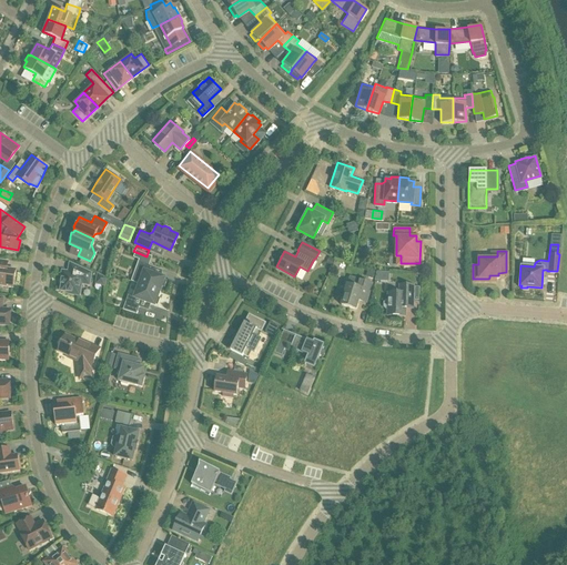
[(61,269),(59,279),(61,280),(59,289),(68,290),(68,292),(79,293),(81,282),(89,283),(91,271),(77,264),(68,260),(66,270),(61,269)]
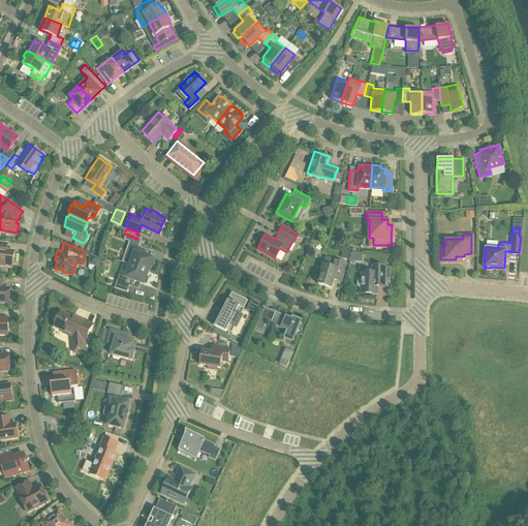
[(152,266),(154,258),(153,258),(153,257),(141,252),(143,246),(129,242),(123,260),(128,263),(129,263),(131,264),(149,270),(150,265),(152,266)]
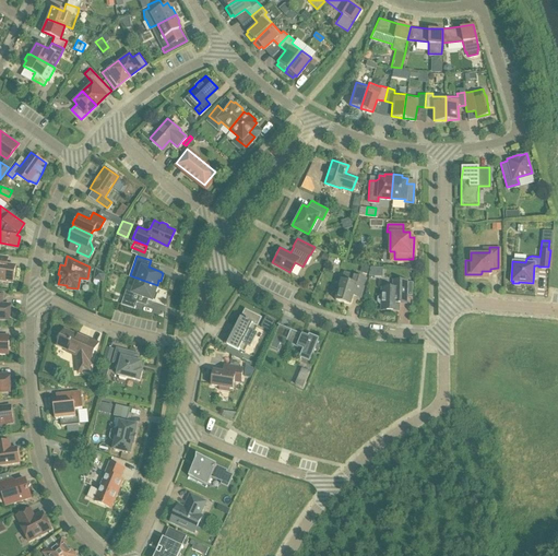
[(0,279),(12,281),(14,264),(0,261),(0,279)]
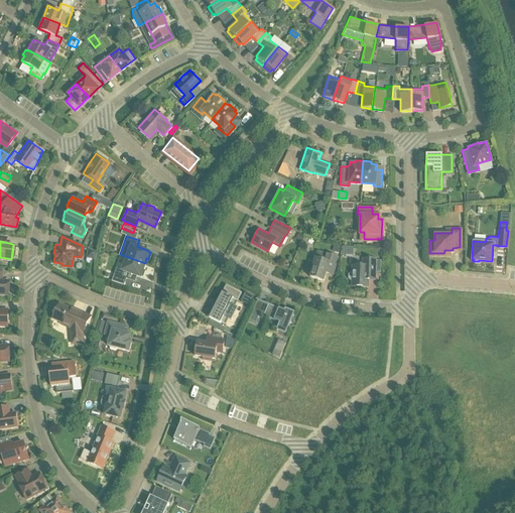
[(334,243),(332,249),(339,252),(340,245),(334,243)]
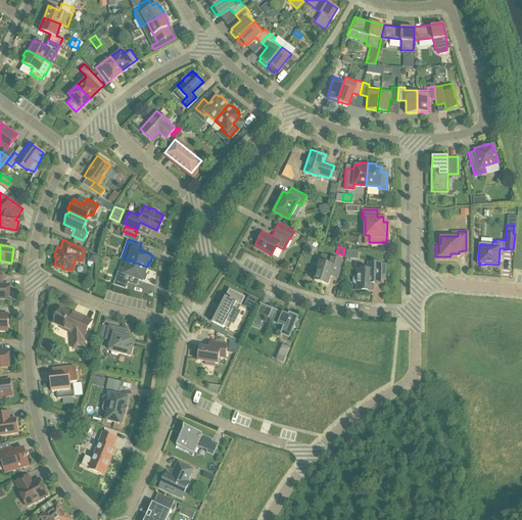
[(96,262),(98,253),(88,249),(87,261),(96,262)]
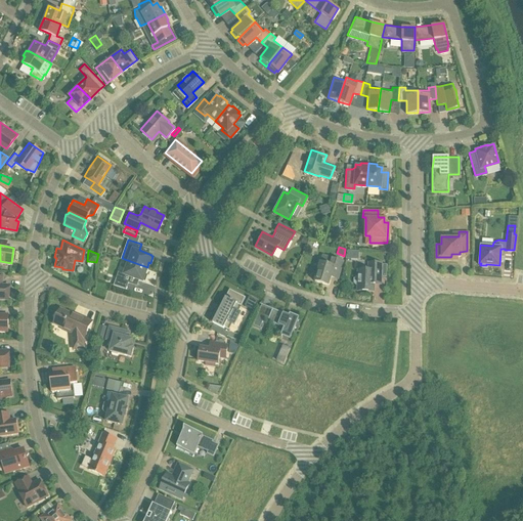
[(337,277),(342,259),(330,256),(321,253),(314,279),(328,284),(330,275),(337,277)]
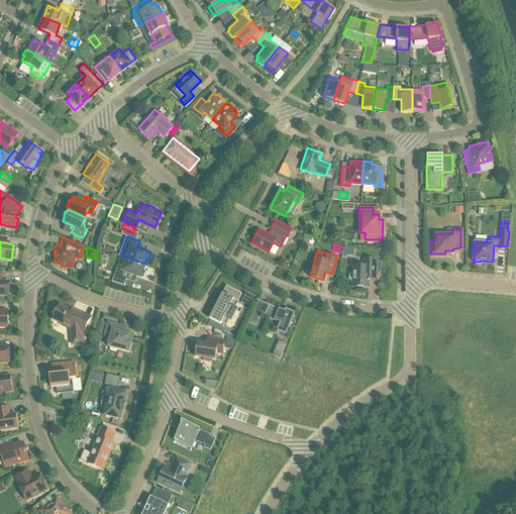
[(145,264),(128,258),(126,257),(125,257),(121,269),(116,267),(113,273),(111,280),(123,284),(125,278),(127,272),(140,276),(140,275),(142,276),(145,270),(143,269),(145,264)]
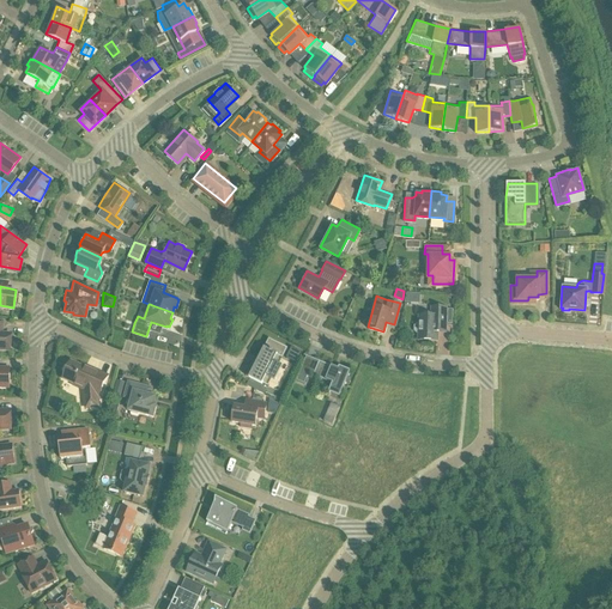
[(413,323),(413,329),(414,330),(418,332),(417,338),(436,338),(436,328),(438,326),(444,326),(444,321),(450,321),(452,306),(444,306),(444,305),(432,305),(432,310),(426,310),(425,311),(425,314),(418,314),(418,321),(416,321),(413,323)]
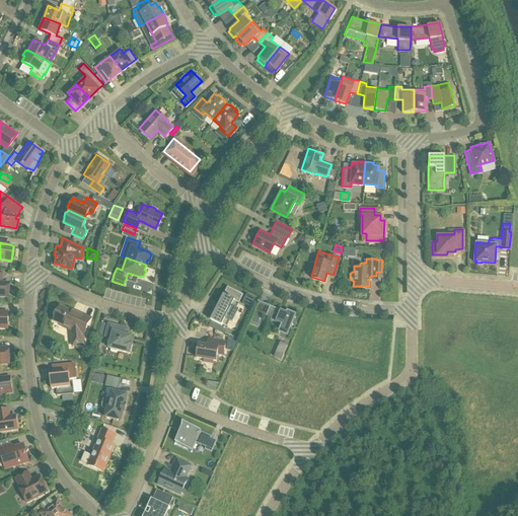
[(1,281),(1,270),(0,270),(0,294),(8,295),(9,281),(1,281)]
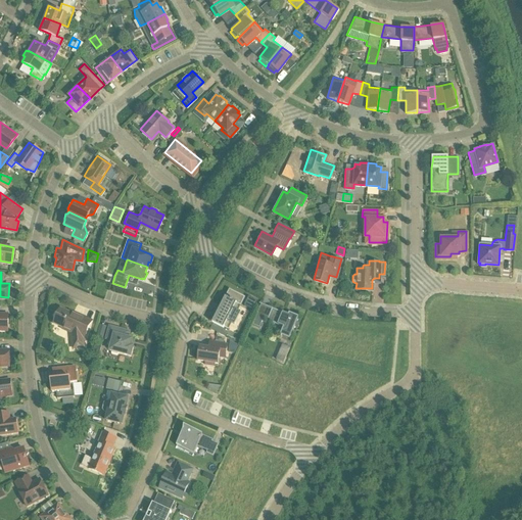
[(244,295),(228,287),(217,310),(216,309),(210,318),(209,318),(208,319),(209,319),(228,328),(230,322),(233,324),(239,312),(236,311),(244,295)]
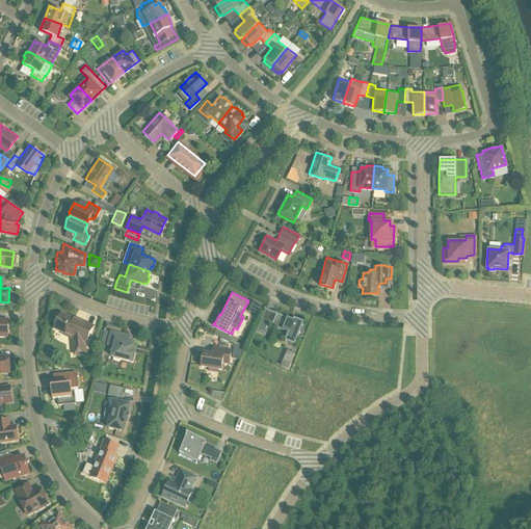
[(261,305),(251,299),(246,309),(256,314),(261,305)]
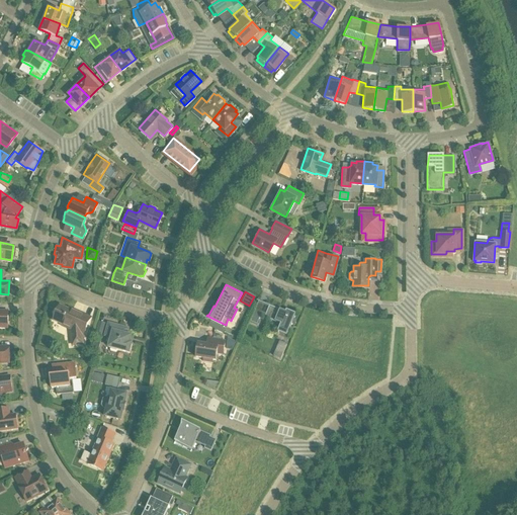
[(254,309),(250,320),(256,323),(260,314),(263,316),(279,322),(276,330),(286,334),(295,313),(285,309),(284,310),(268,304),(264,302),(260,312),(254,309)]
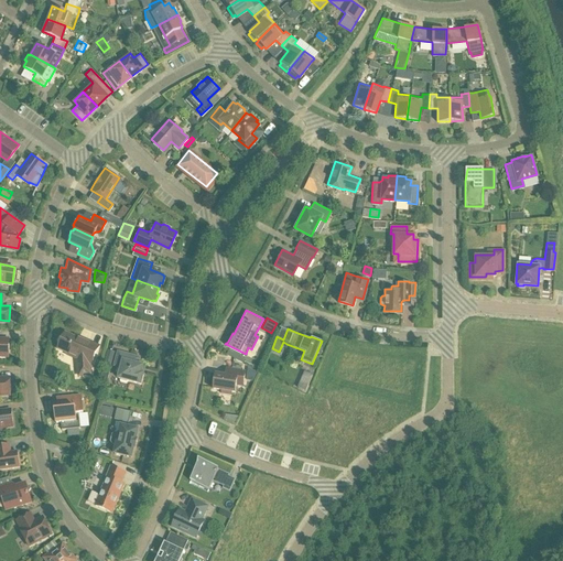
[(74,335),(64,331),(63,334),(60,335),(58,337),(57,340),(58,343),(57,346),(67,351),(66,353),(76,357),(77,370),(82,374),(90,373),(89,364),(89,363),(98,344),(75,334),(74,335)]
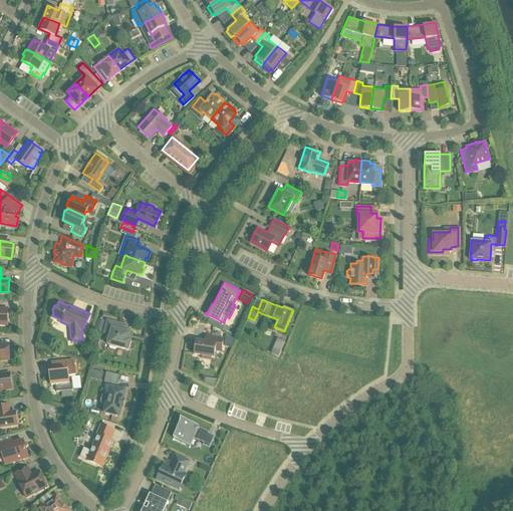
[(100,331),(103,318),(96,317),(93,329),(100,331)]
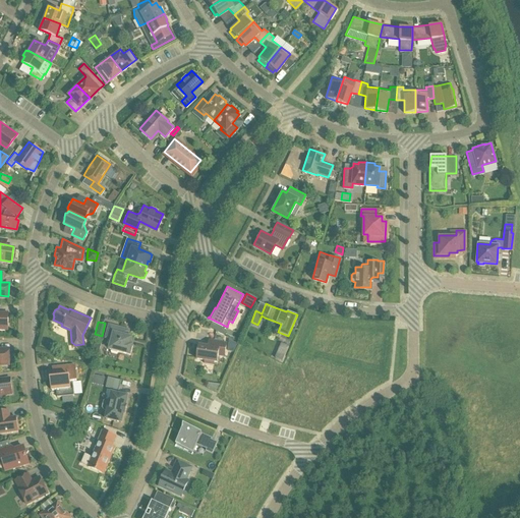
[(129,353),(131,343),(129,342),(131,336),(126,335),(127,328),(108,323),(105,336),(111,337),(108,347),(129,353)]
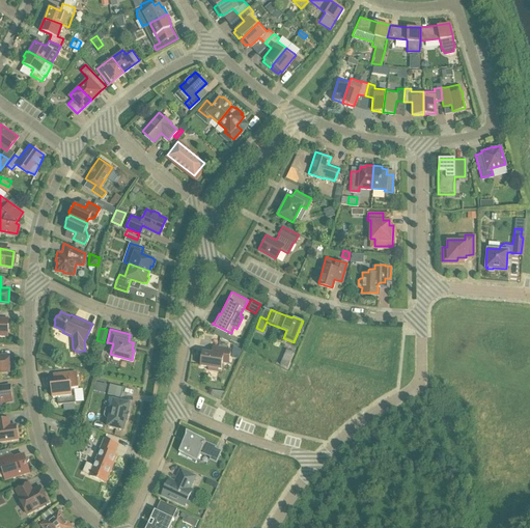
[(227,361),(230,348),(216,345),(215,353),(202,351),(199,364),(207,365),(207,368),(217,370),(217,367),(220,367),(221,360),(227,361)]
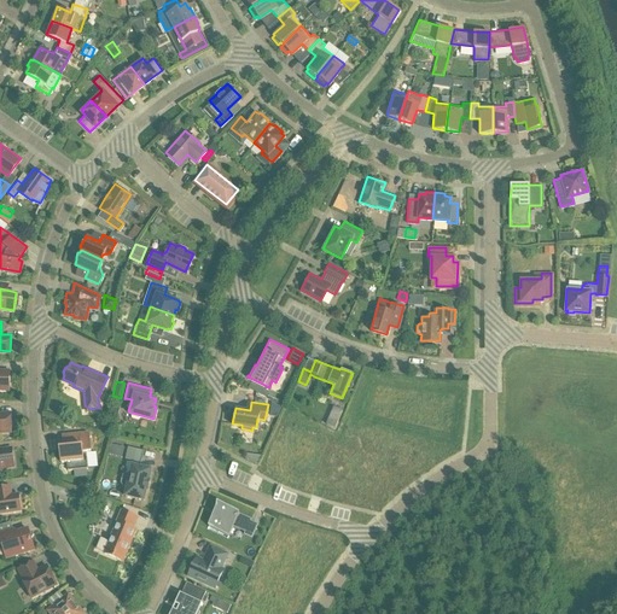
[(332,404),(325,421),(333,426),(342,408),(332,404)]
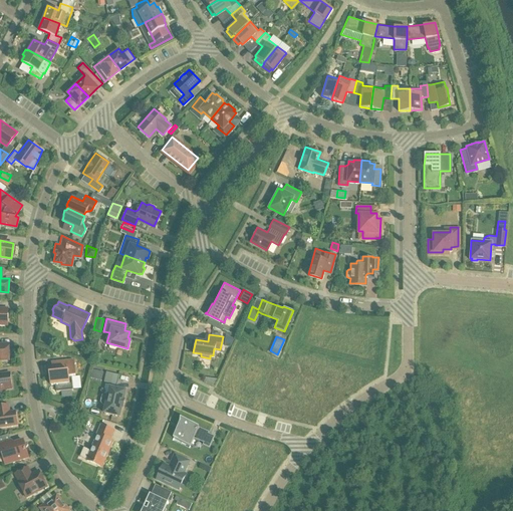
[(0,357),(8,357),(7,342),(0,342),(0,357)]
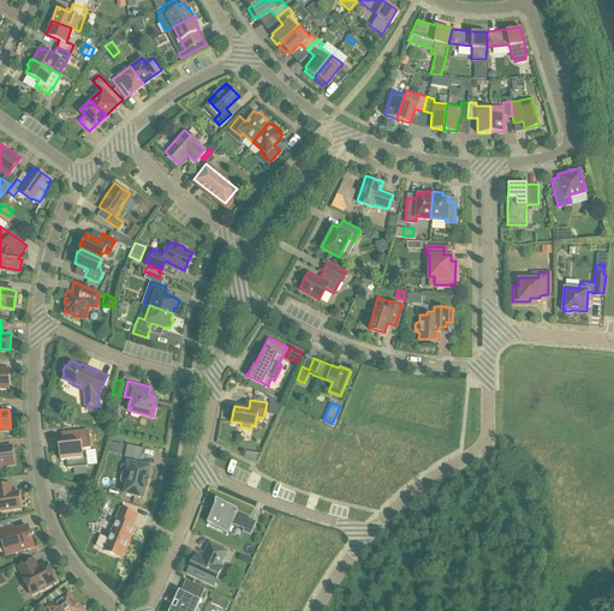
[(87,465),(84,448),(89,448),(87,429),(64,431),(65,444),(59,444),(60,459),(65,457),(66,466),(87,465)]
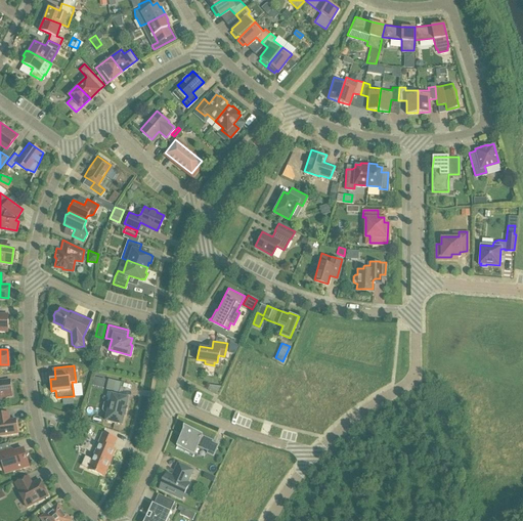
[(119,391),(121,381),(107,378),(105,387),(113,389),(112,393),(110,401),(105,400),(103,401),(101,408),(103,410),(107,410),(105,419),(121,423),(123,414),(125,414),(126,406),(125,406),(127,397),(117,394),(118,390),(119,391)]
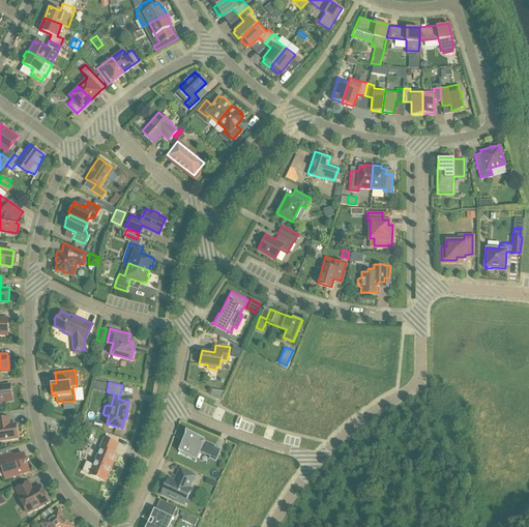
[(0,402),(3,402),(3,400),(11,399),(9,383),(0,383),(0,402)]
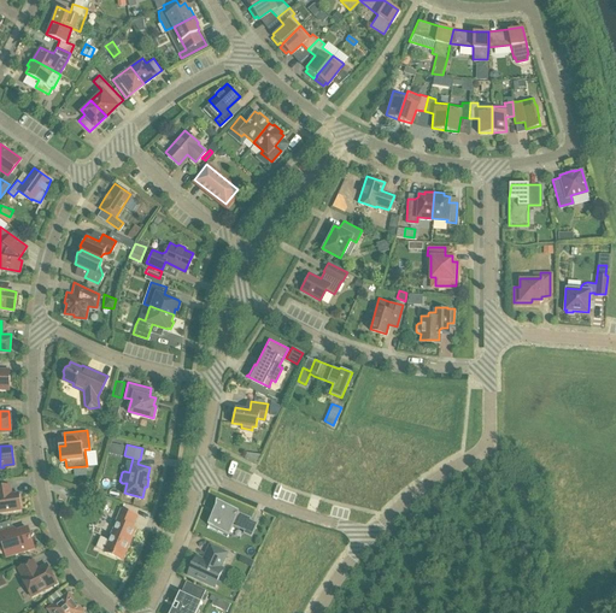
[(11,491),(9,483),(0,484),(0,510),(21,507),(18,491),(11,491)]
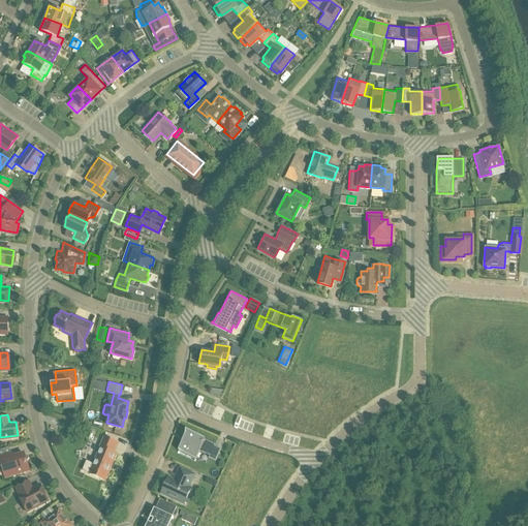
[(220,446),(214,444),(214,442),(204,437),(185,429),(184,433),(178,449),(195,457),(199,446),(210,451),(208,456),(215,459),(220,446)]
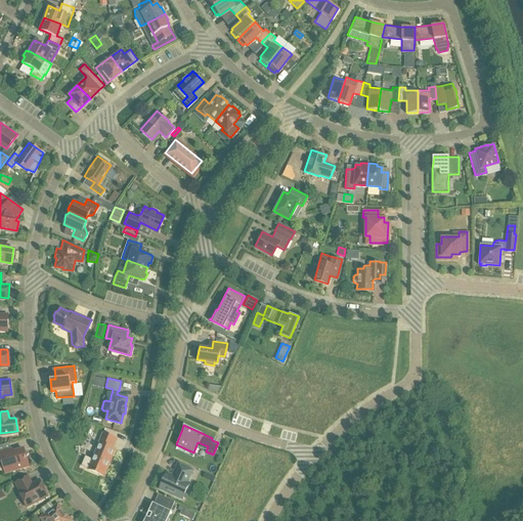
[(103,474),(115,447),(112,446),(116,437),(102,431),(97,441),(98,441),(91,457),(85,453),(80,464),(87,467),(87,468),(103,474)]
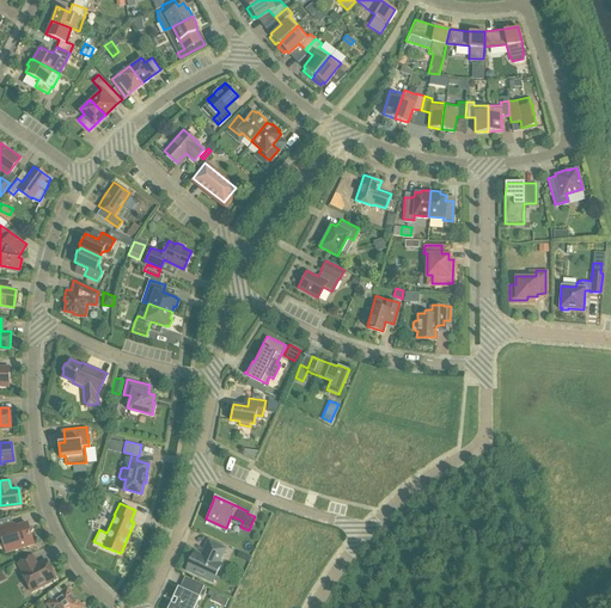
[(0,534),(5,551),(32,542),(30,532),(32,527),(28,523),(26,521),(16,524),(12,522),(0,526),(0,534)]
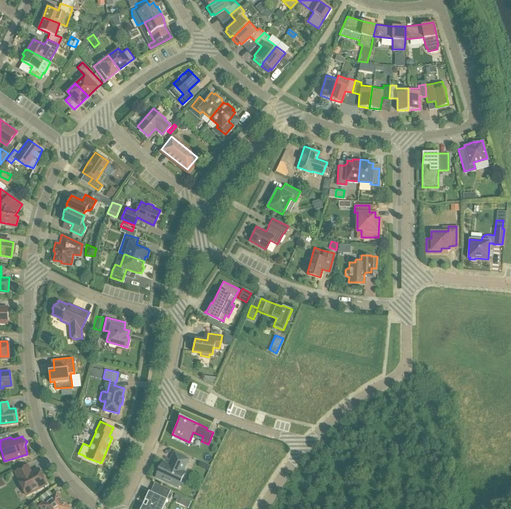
[(181,470),(187,457),(173,451),(168,463),(162,461),(155,475),(177,485),(184,471),(181,470)]
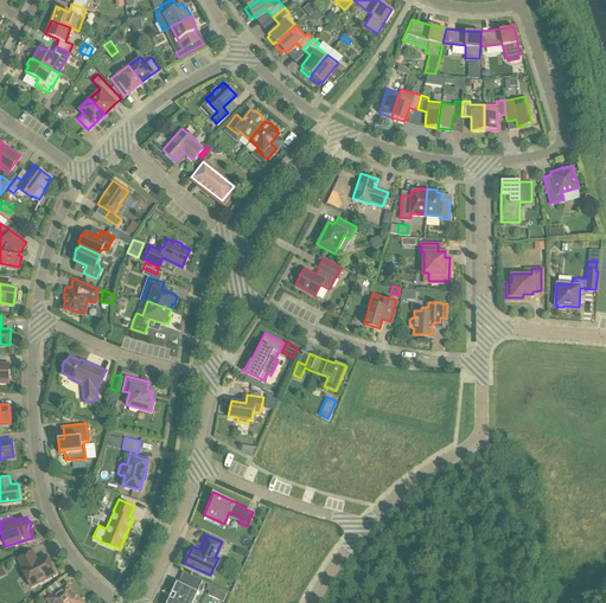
[(38,560),(32,549),(17,557),(21,565),(20,566),(30,584),(55,572),(46,556),(38,560)]
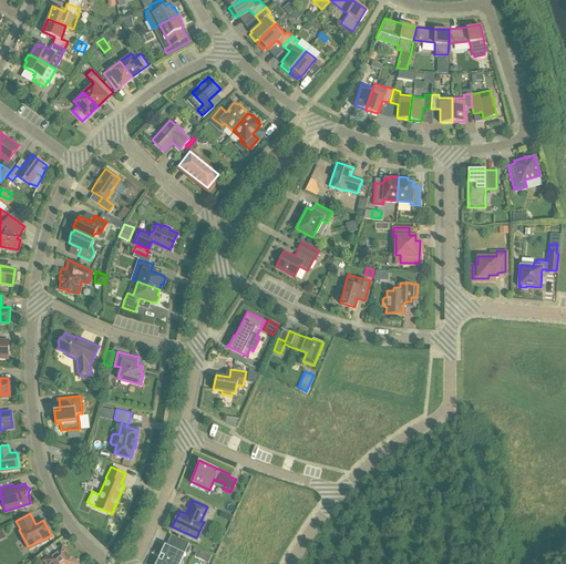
[(187,552),(191,545),(187,544),(188,541),(181,537),(175,549),(164,543),(160,553),(164,555),(162,560),(157,557),(154,563),(181,563),(183,561),(181,560),(185,553),(183,552),(184,550),(187,552)]
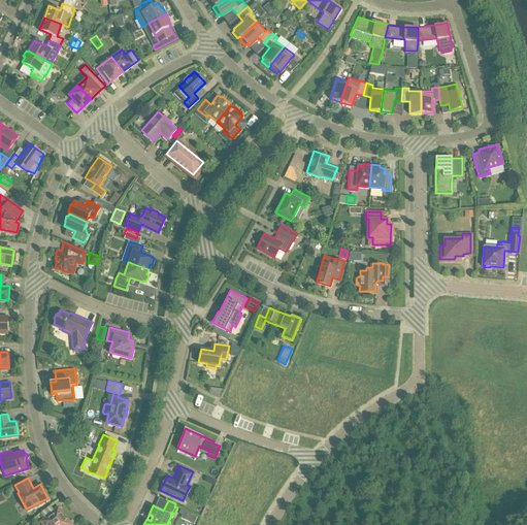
[(44,524),(68,524),(70,523),(58,506),(41,520),(44,524)]
